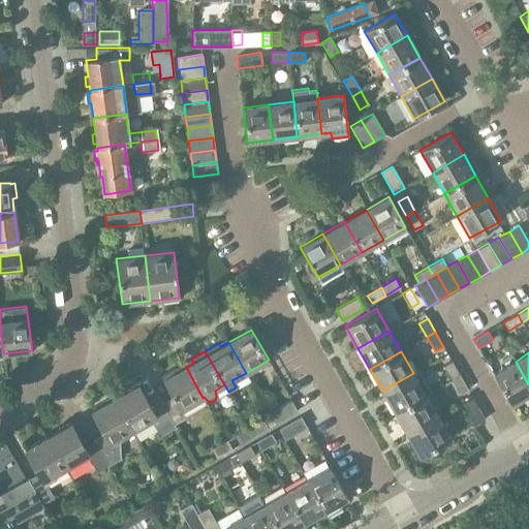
[(452,380),(460,375),(452,361),(443,366),(452,380)]
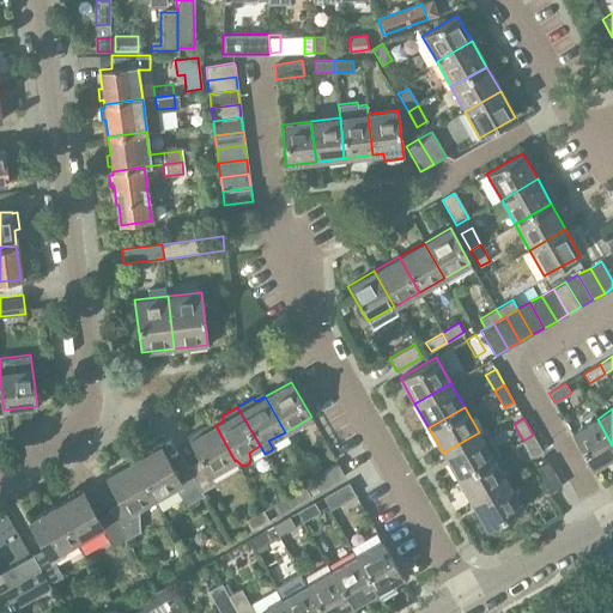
[(571,434),(592,468),(612,456),(612,445),(598,419),(571,434)]
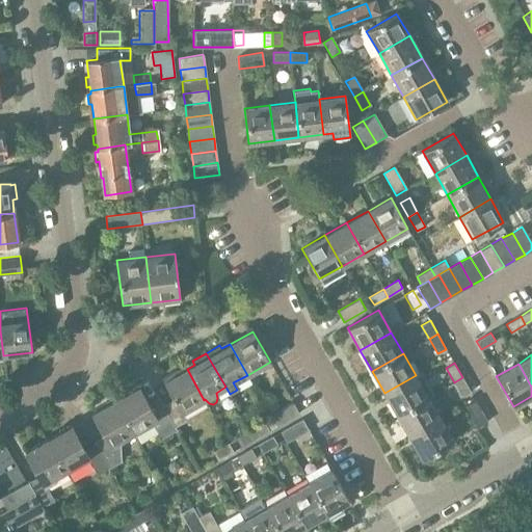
[(161,402),(175,426),(186,420),(182,413),(204,400),(187,369),(179,373),(177,370),(162,378),(171,396),(161,402)]
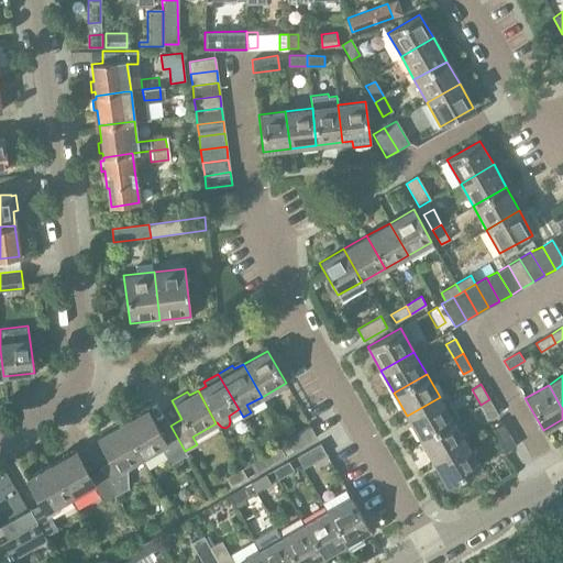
[(445,394),(440,397),(407,416),(420,439),(453,420),(459,417),(445,394)]
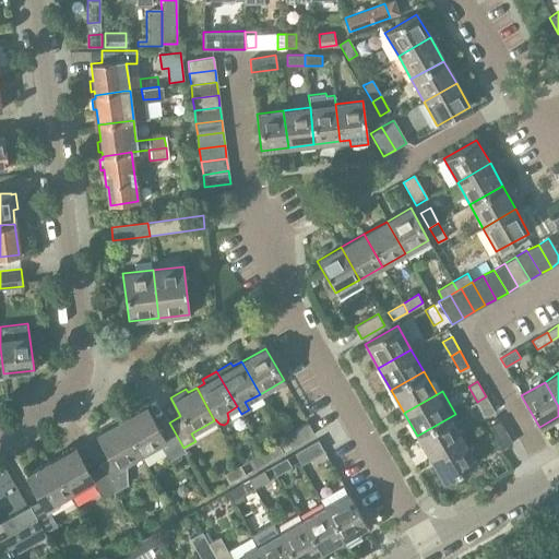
[(486,396),(477,402),(485,417),(495,412),(486,396)]
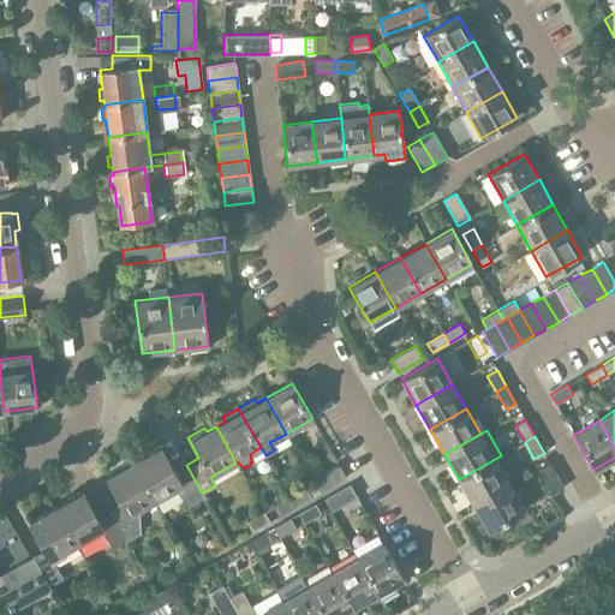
[(132,459),(155,500),(183,484),(192,503),(204,496),(202,493),(186,465),(180,455),(169,461),(161,447),(160,447),(159,443),(156,445),(159,448),(135,463),(132,459)]
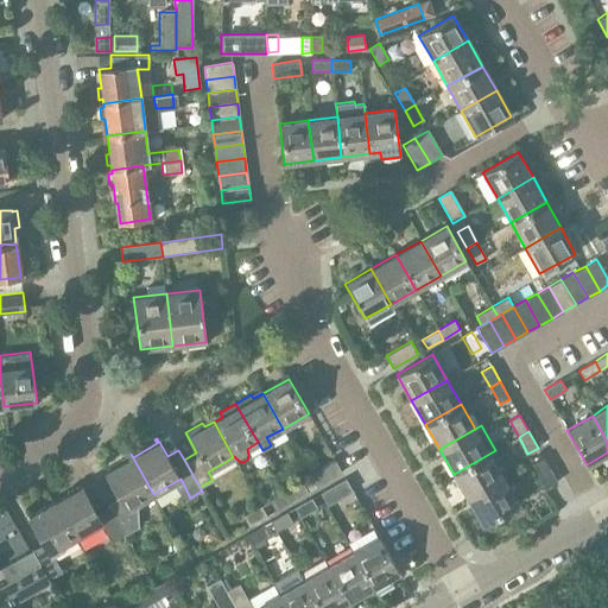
[(108,505),(109,507),(125,534),(139,527),(143,518),(135,505),(153,494),(131,454),(130,454),(132,457),(105,473),(119,498),(108,505)]
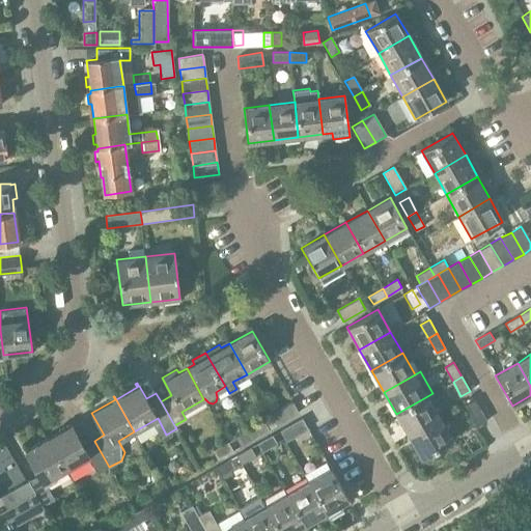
[(427,396),(396,414),(409,436),(439,418),(427,396)]
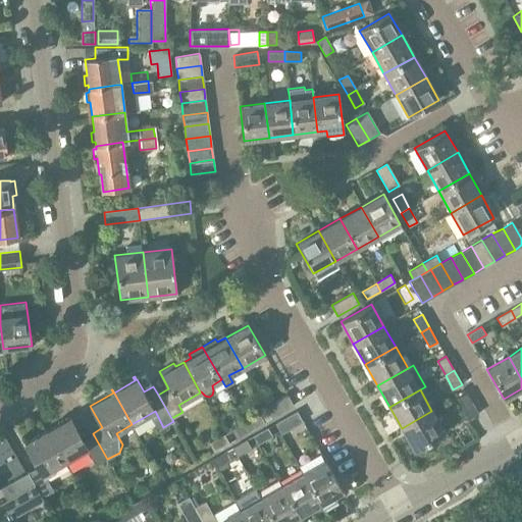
[(478,414),(466,393),(456,399),(468,420),(478,414)]
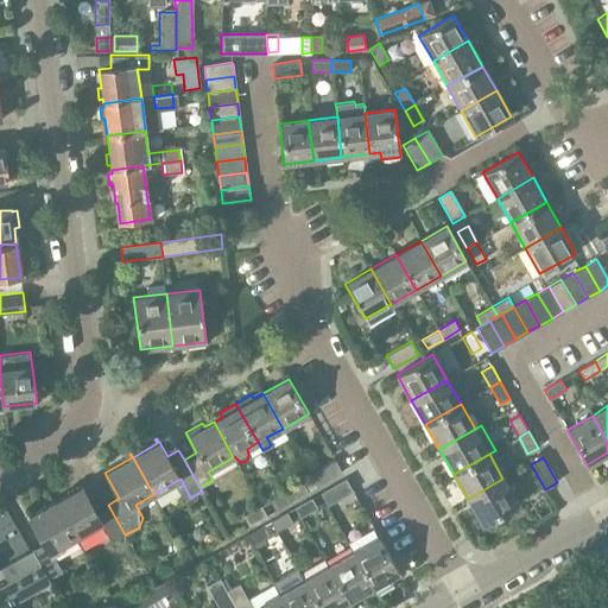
[(342,473),(335,461),(310,475),(317,487),(342,473)]
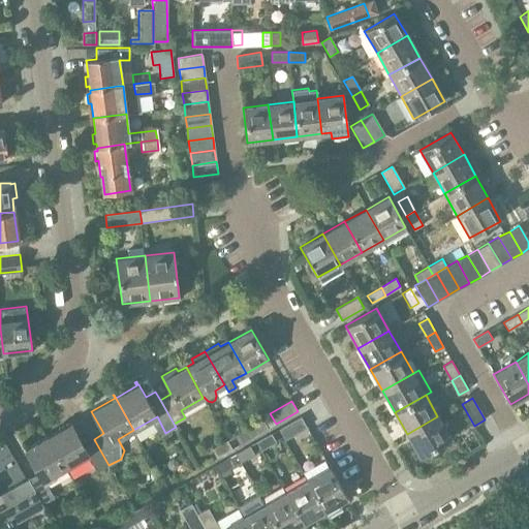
[(307,427),(301,416),(279,429),(285,439),(307,427)]
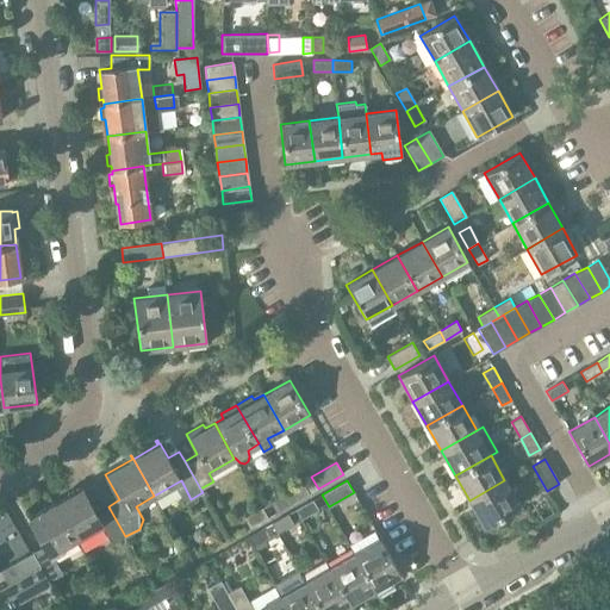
[(504,480),(470,500),(484,527),(520,506),(504,480)]
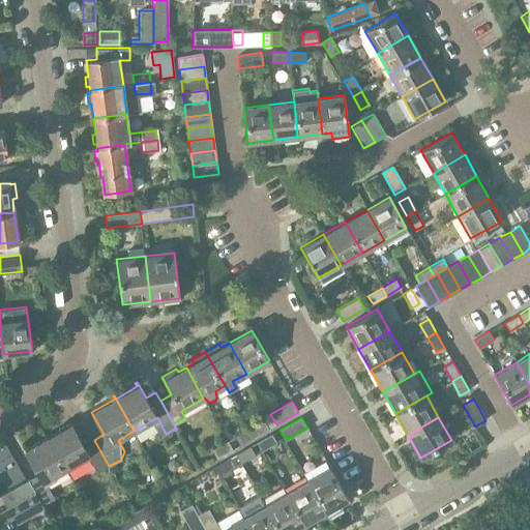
[(263,420),(249,429),(255,437),(268,430),(263,420)]
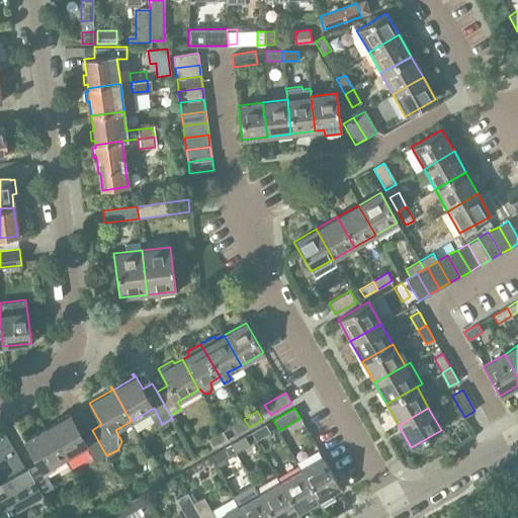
[(46,427),(47,427),(64,459),(86,446),(94,462),(106,455),(93,432),(82,438),(68,414),(68,415),(48,427),(48,426),(46,427)]
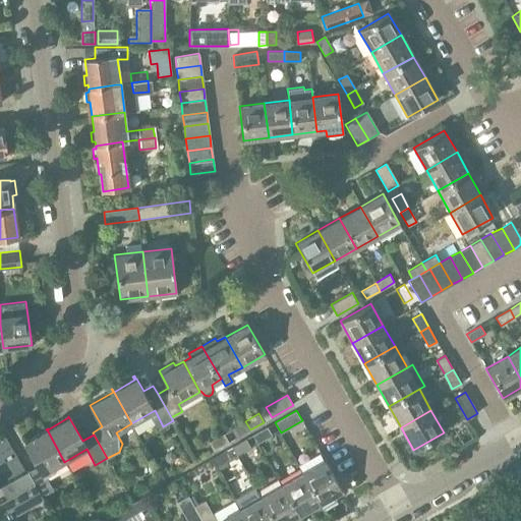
[(250,429),(245,421),(231,429),(236,438),(250,429)]
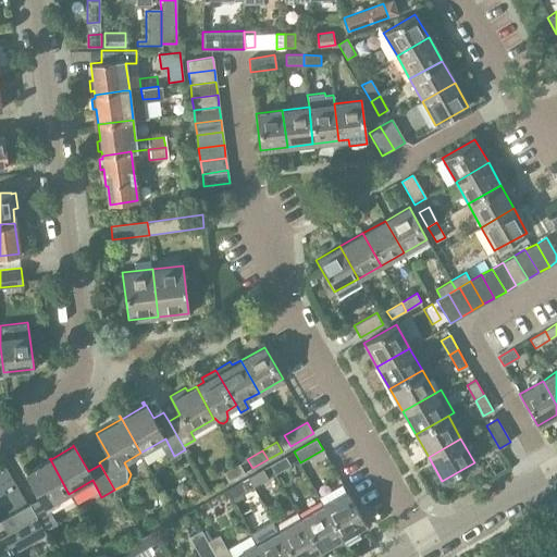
[(285,456),(270,465),(275,473),(291,466),(285,456)]
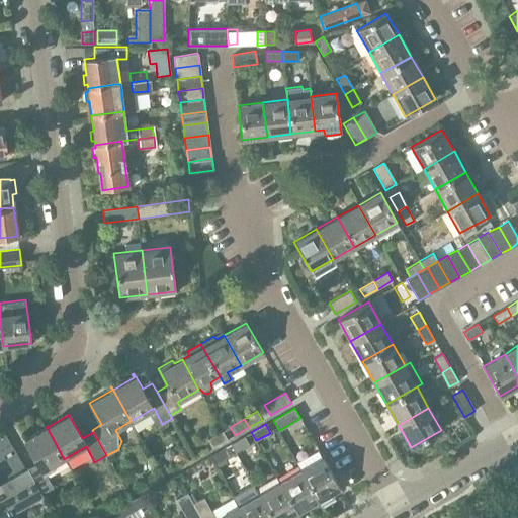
[(37,463),(27,469),(34,482),(40,494),(53,487),(44,471),(64,459),(47,427),(25,439),(24,439),(37,463)]
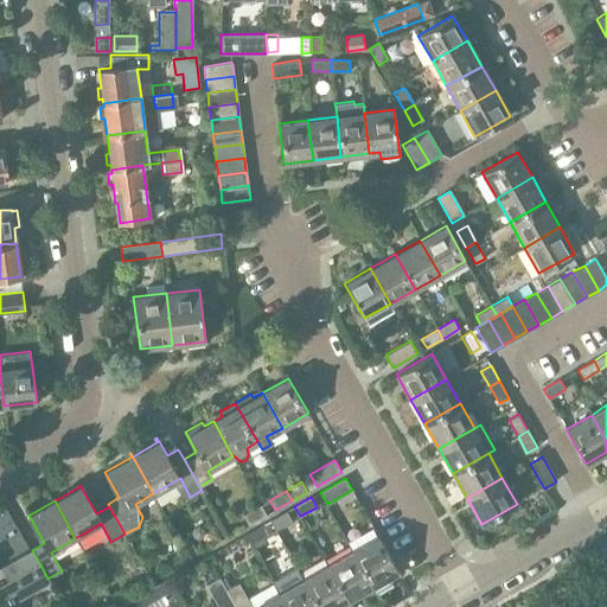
[(249,524),(266,515),(260,504),(243,515),(249,524)]
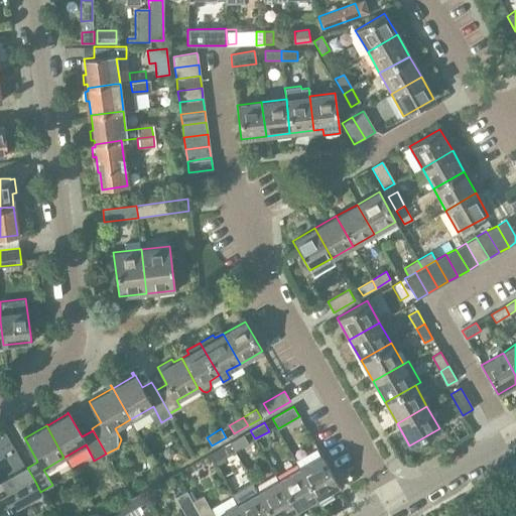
[(243,434),(229,442),(234,450),(248,442),(243,434)]
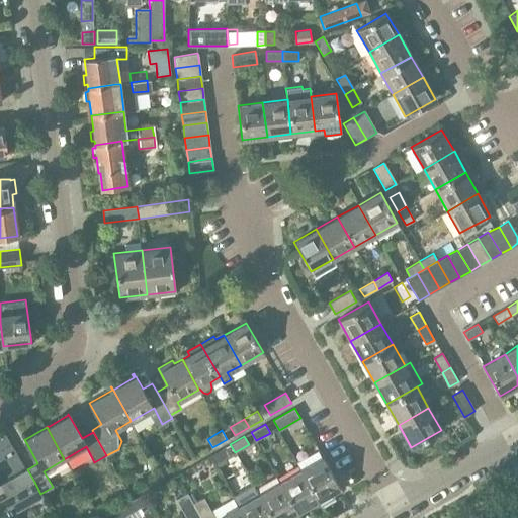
[(224,448),(209,456),(213,464),(228,456),(224,448)]
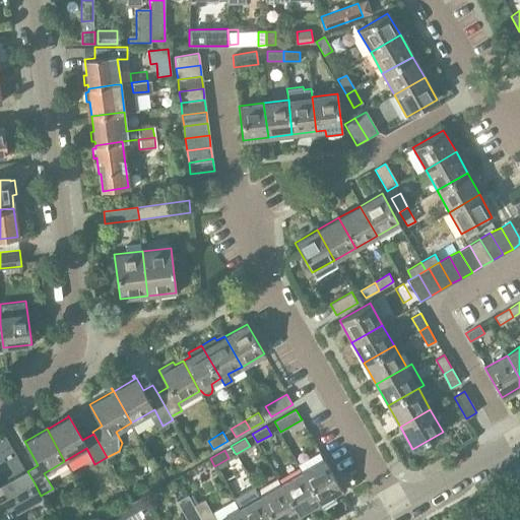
[(324,459),(302,472),(319,502),(322,508),(335,500),(332,495),(341,490),(324,459)]
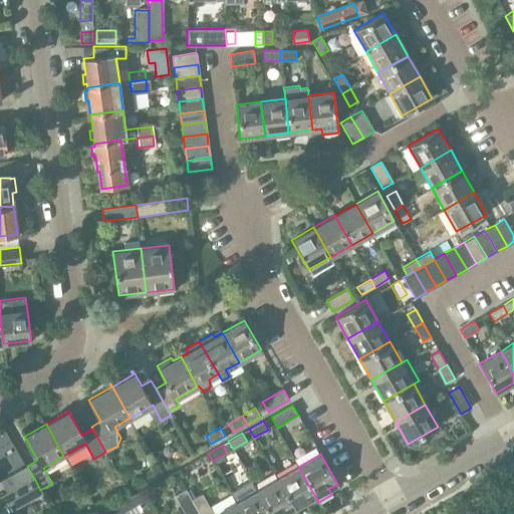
[(1,481),(7,493),(34,478),(27,466),(1,481)]
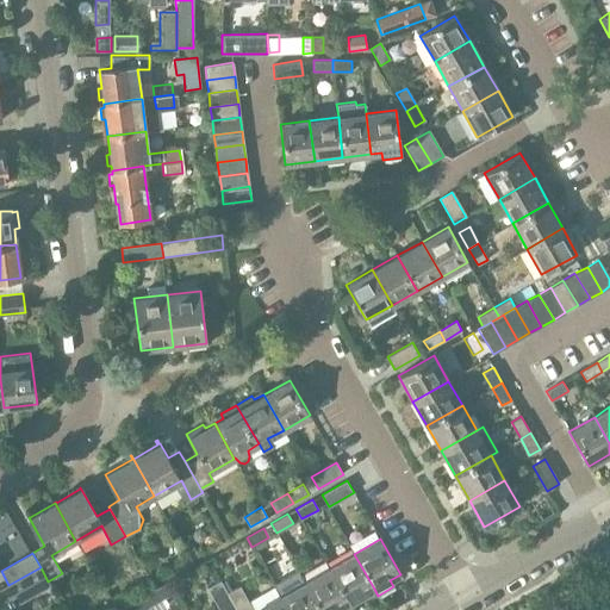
[(354,554),(329,567),(349,603),(374,589),(354,554)]
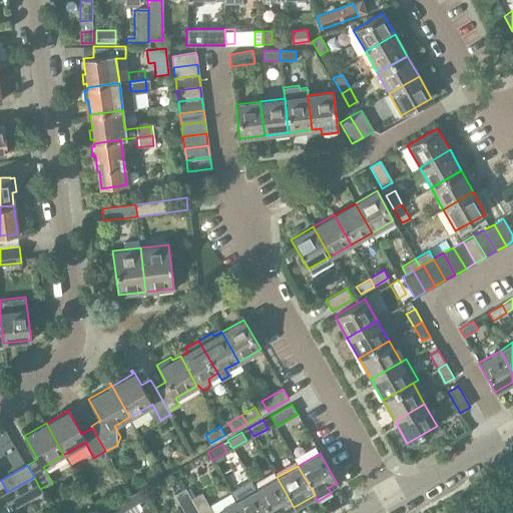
[(0,496),(0,503),(3,508),(0,510),(0,512),(10,512),(10,511),(7,507),(40,489),(34,477),(7,492),(0,496)]
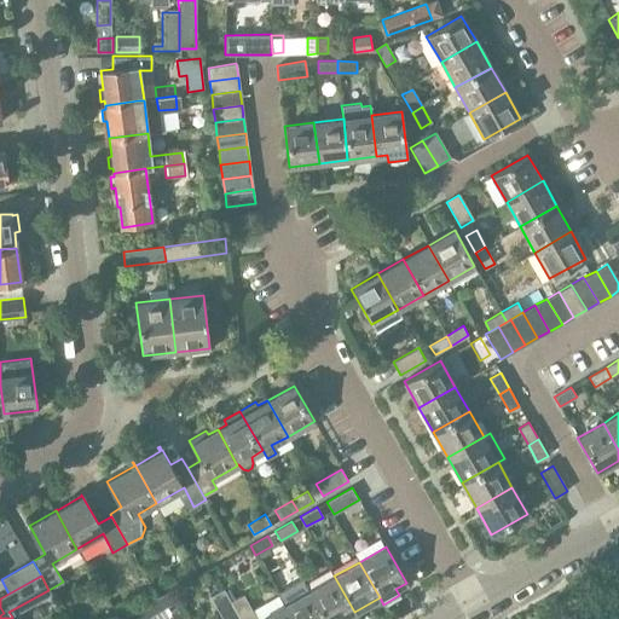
[(334,576),(310,590),(325,618),(342,618),(354,612),(334,576)]
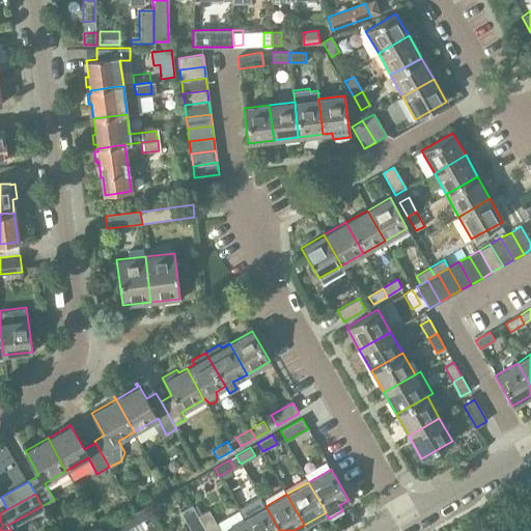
[(123,520),(129,528),(151,515),(146,506),(123,520)]
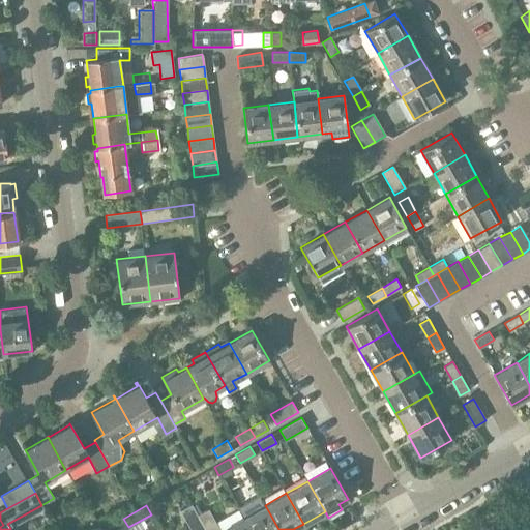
[(205,529),(197,516),(192,505),(180,511),(189,529),(205,529)]
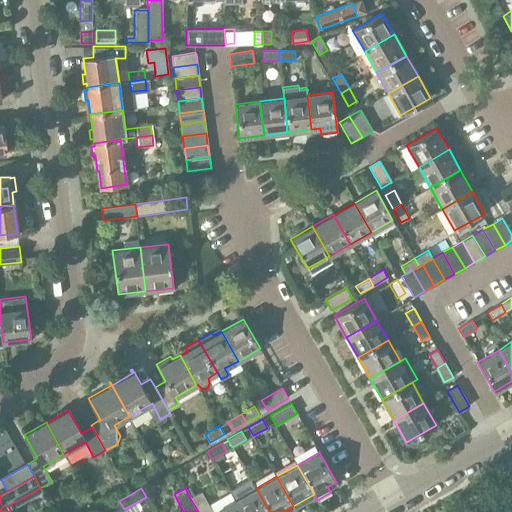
[(269,511),(256,488),(235,500),(242,511),(269,511)]
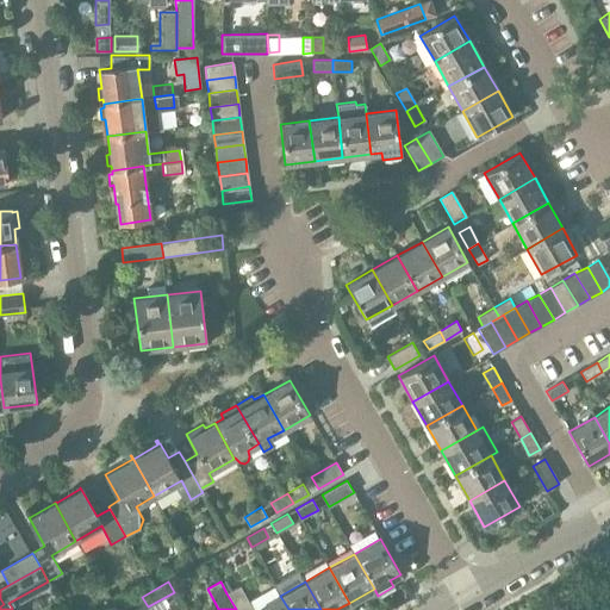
[(226,593),(236,609),(253,609),(240,586),(226,593)]
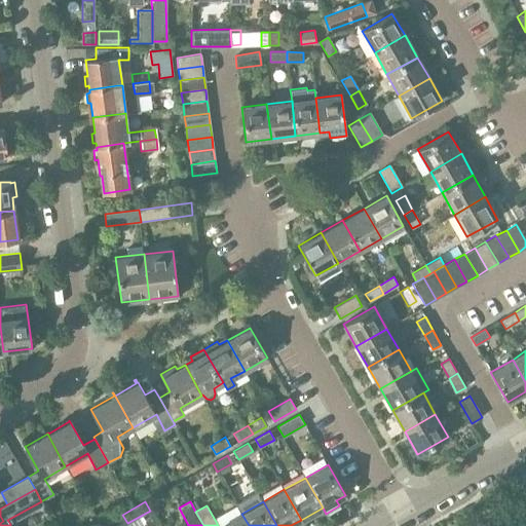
[(249,525),(241,514),(220,525),(249,525)]
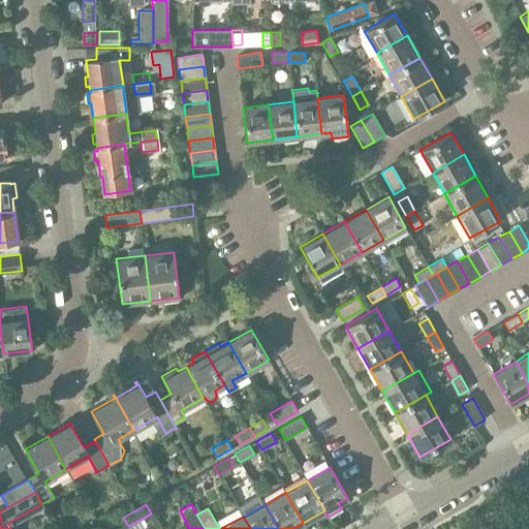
[(123,528),(128,526),(123,518),(102,528),(123,528)]
